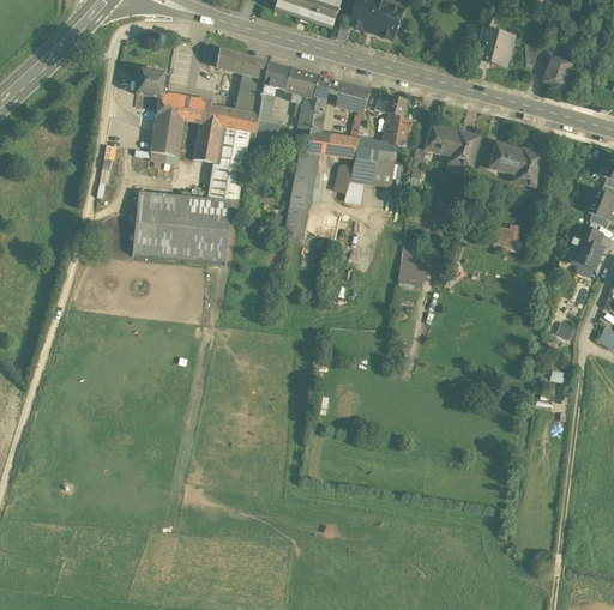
[(277,0),(274,8),(275,8),(276,7),(300,16),(300,17),(306,19),(307,18),(331,26),(330,28),(331,28),(341,0),(339,0),(339,1),(336,0),(277,0)]
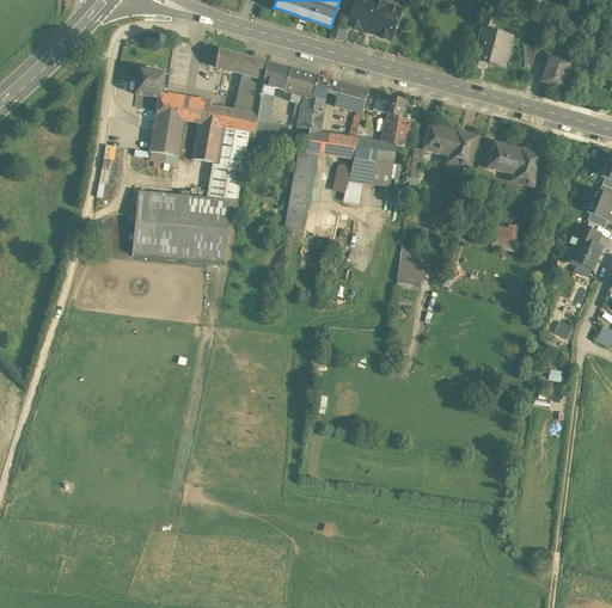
[(389,2),(381,0),(355,0),(348,23),(362,29),(363,25),(378,30),(377,34),(390,38),(402,8),(389,4),(389,2)]
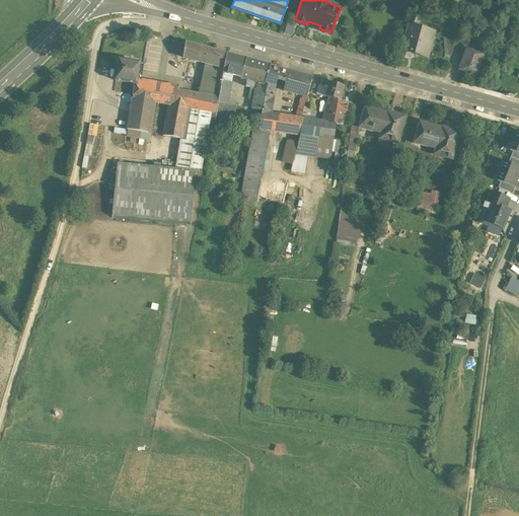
[(471,15),(467,26),(473,28),(477,30),(482,19),(471,15)]
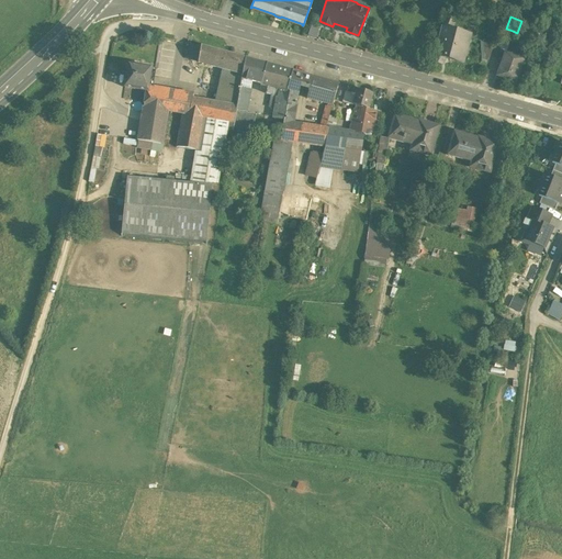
[(451,22),(445,19),(440,30),(433,59),(442,62),(444,57),(445,57),(446,53),(460,57),(465,34),(456,31),(457,29),(450,26),(451,22)]
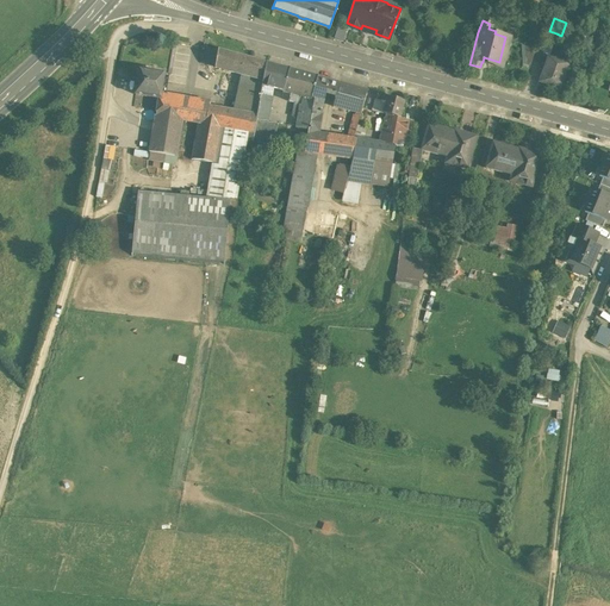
[(549,31),(542,50),(549,52),(556,33),(549,31)]
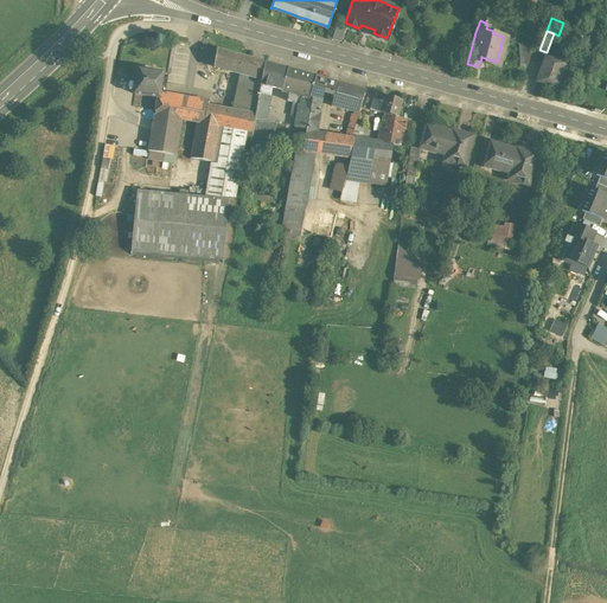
[(215,62),(217,47),(202,45),(199,59),(215,62)]
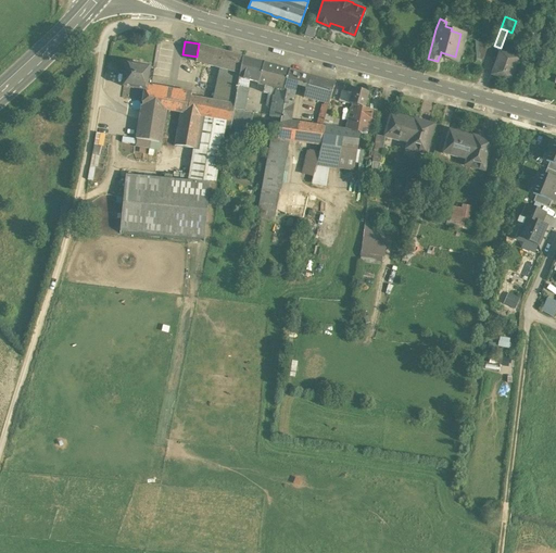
[(243,55),(199,44),(197,57),(197,60),(220,66),(228,68),(240,71),(243,55)]
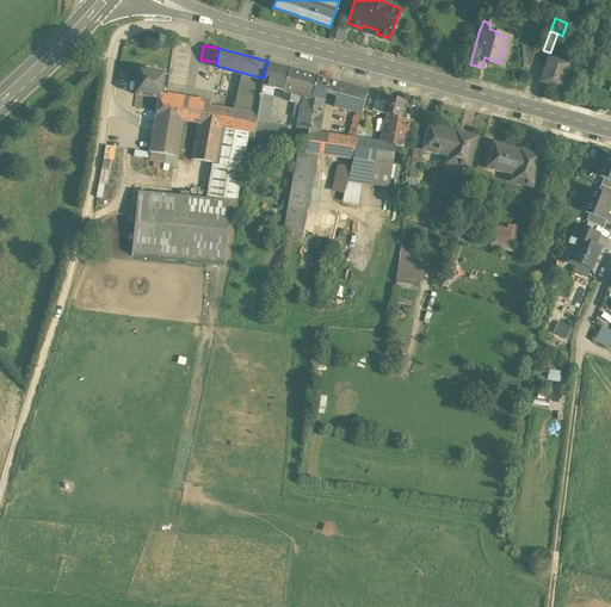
[(569,61),(549,55),(539,80),(560,87),(569,61)]
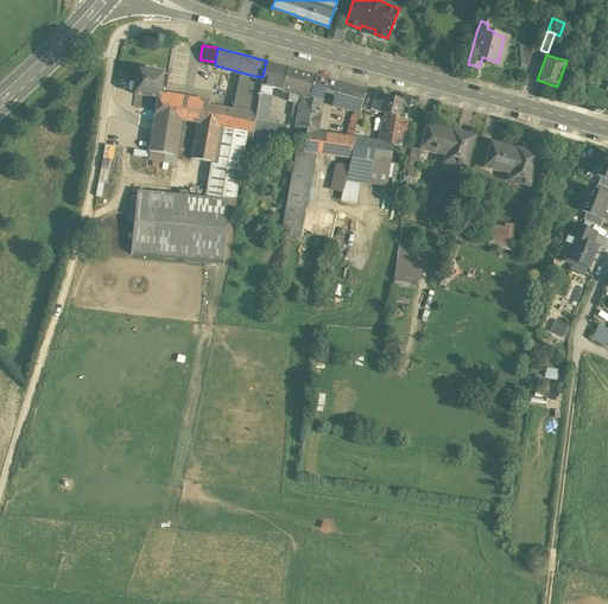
[(279,64),(266,61),(263,77),(261,82),(261,83),(273,87),(279,64)]
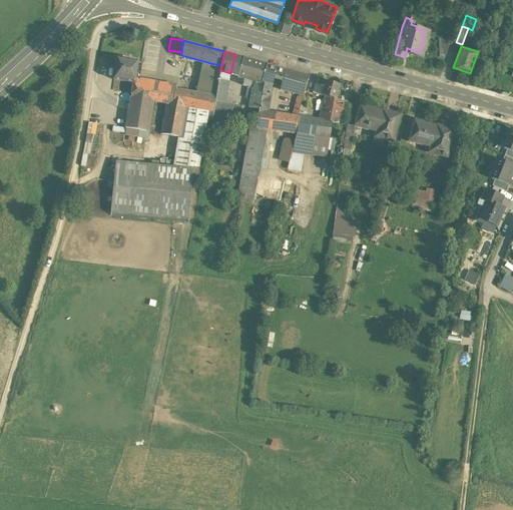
[(268,63),(235,54),(230,73),(255,80),(263,81),(268,63)]
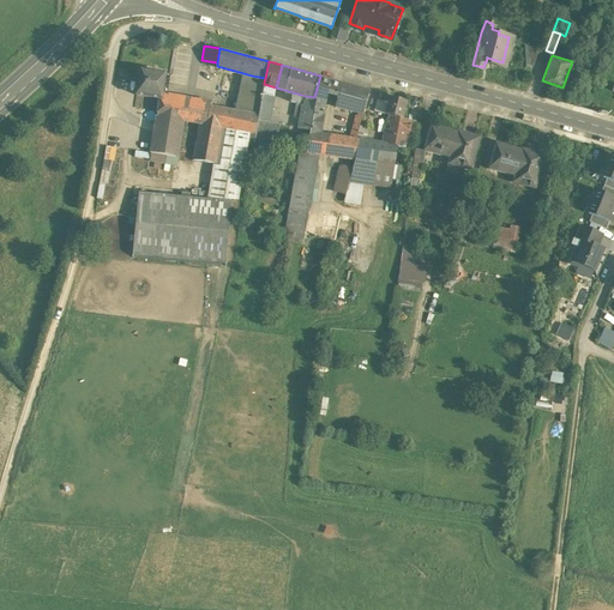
[(164,72),(140,68),(136,92),(160,97),(161,97),(163,85),(164,72)]
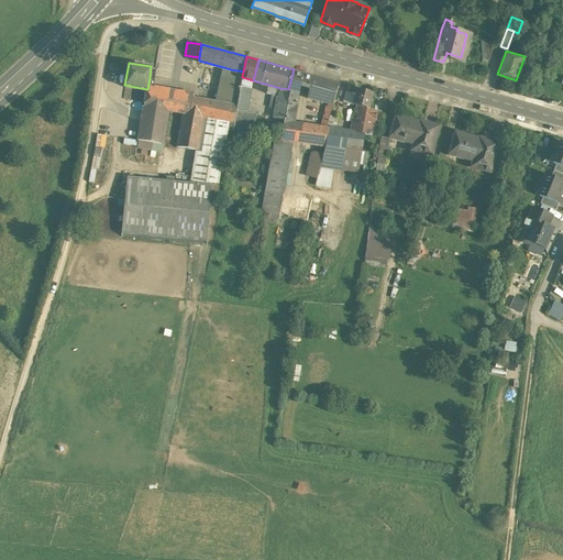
[(225,102),(231,69),(223,67),(217,100),(225,102)]
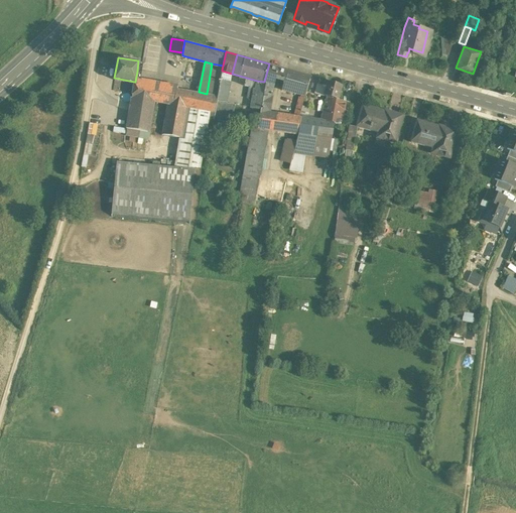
[(223,66),(212,63),(207,94),(199,92),(176,89),(174,104),(186,106),(215,110),(217,100),(218,94),(222,70),(223,66)]
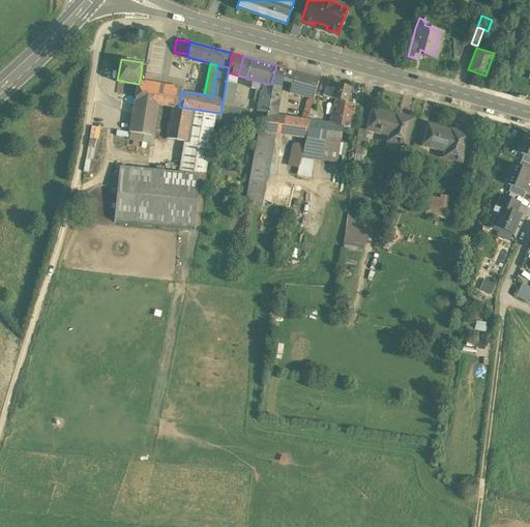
[(286,68),(276,65),(271,84),(272,85),(280,87),(283,79),(286,68)]
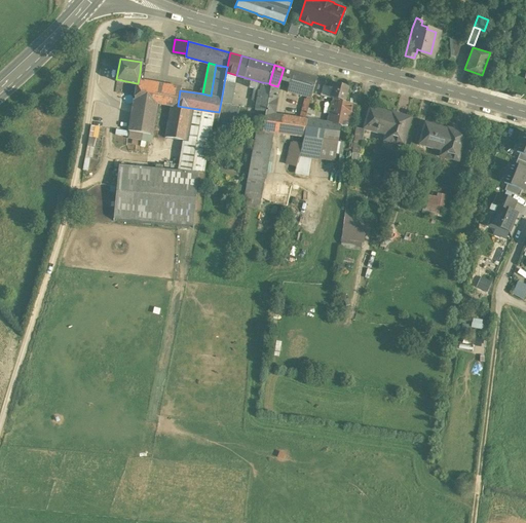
[(294,70),(284,68),(280,78),(291,80),(294,70)]
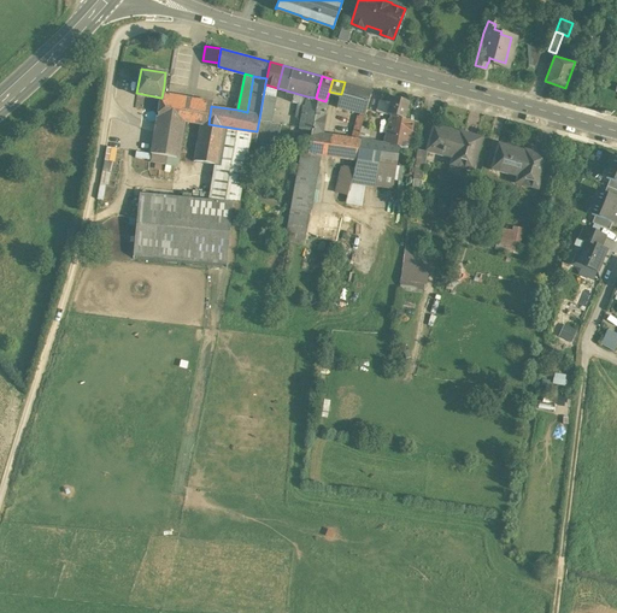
[(371,90),(345,82),(341,94),(339,100),(366,107),(371,90)]
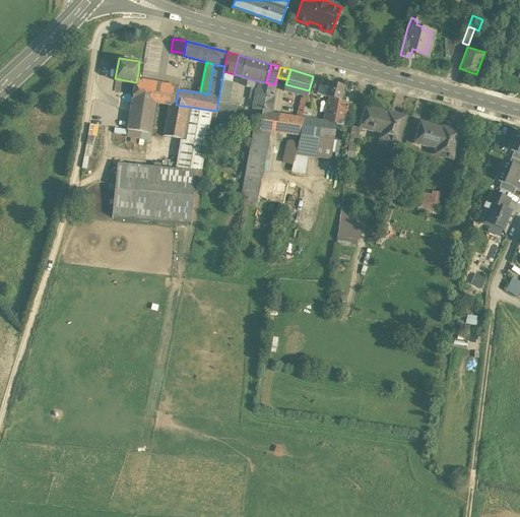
[(234,74),(223,71),(219,94),(230,95),(234,74)]
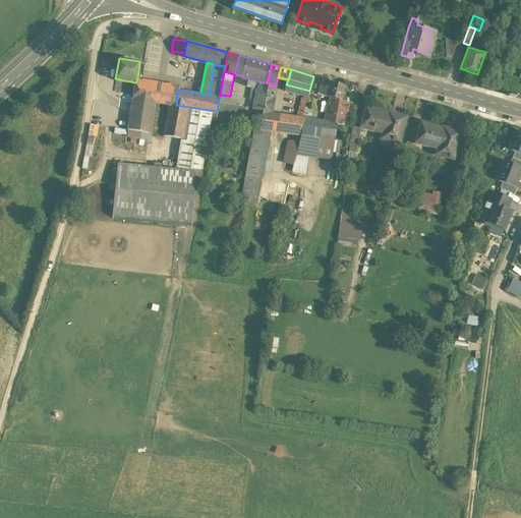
[(141,73),(138,72),(136,82),(135,82),(128,128),(141,130),(150,131),(155,101),(159,81),(140,78),(141,73)]
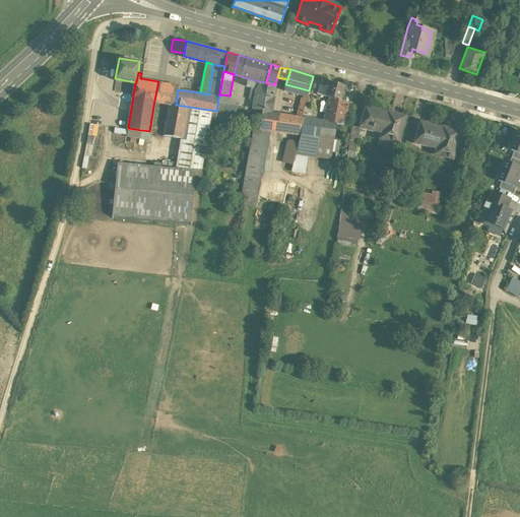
[(344,84),(326,79),(325,84),(329,85),(326,94),(329,95),(340,99),(344,84)]
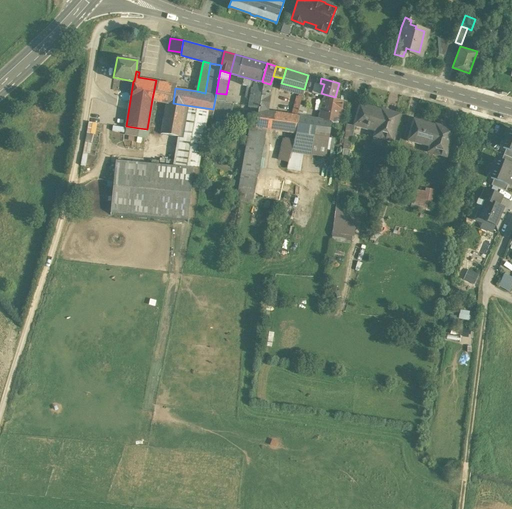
[(173,103),(175,88),(176,84),(156,80),(152,99),(166,102),(160,132),(179,135),(180,135),(185,105),(173,103)]
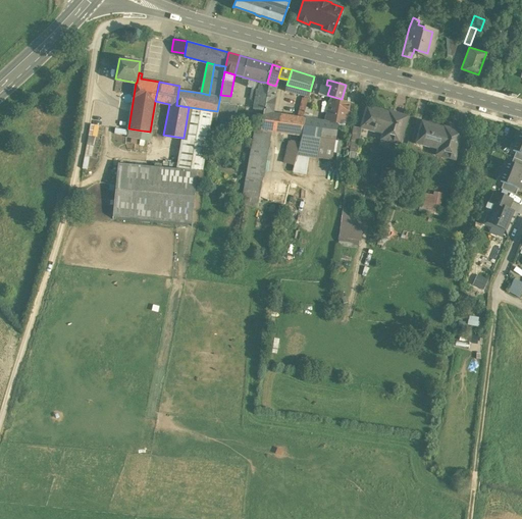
[(225,102),(219,101),(217,111),(216,119),(254,125),(261,126),(263,112),(266,94),(268,84),(267,83),(260,82),(255,107),(225,102)]
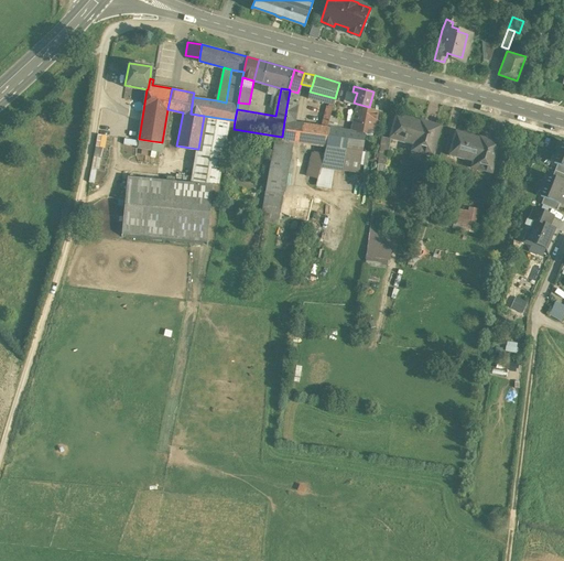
[(297,103),(297,93),(290,90),(288,101),(297,103)]
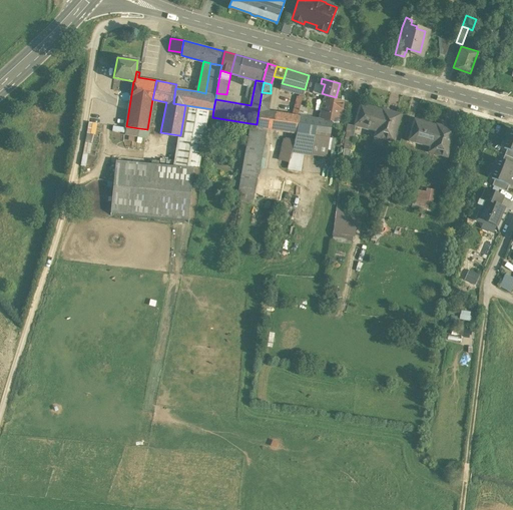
[(305,89),(282,83),(281,88),(297,92),(304,94),(305,89)]
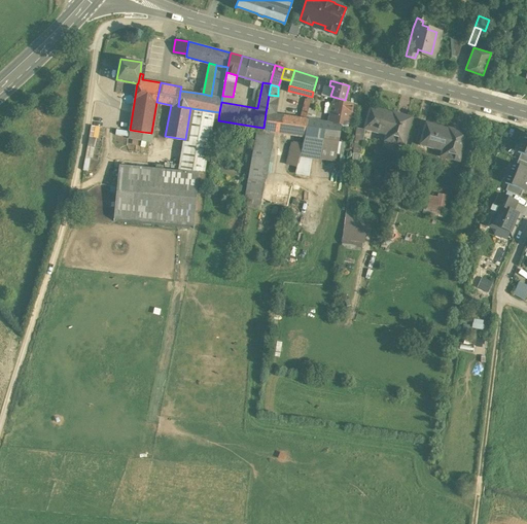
[(276,114),(278,96),(269,95),(266,113),(276,114)]
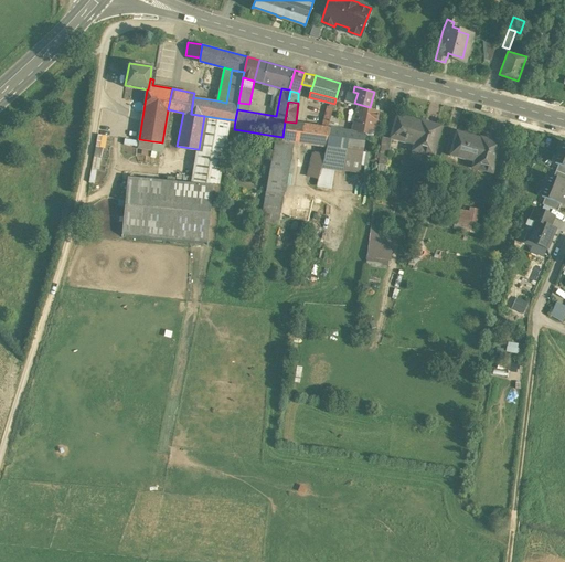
[(331,114),(334,104),(327,102),(321,124),(328,125),(331,114)]
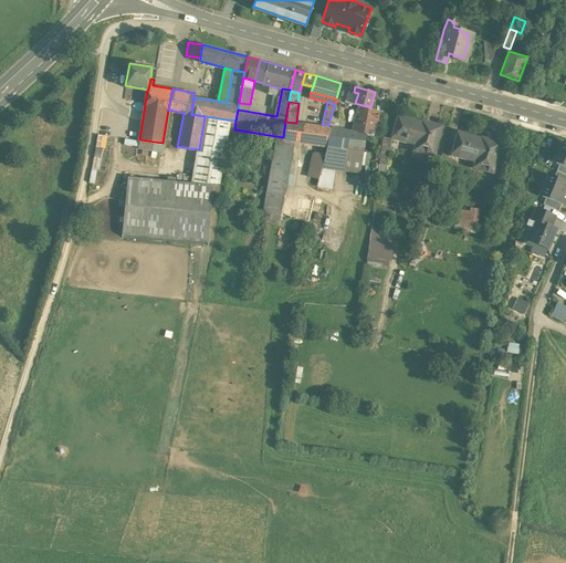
[(370,107),(358,104),(353,131),(366,133),(367,124),(375,125),(379,123),(377,118),(378,110),(370,107)]
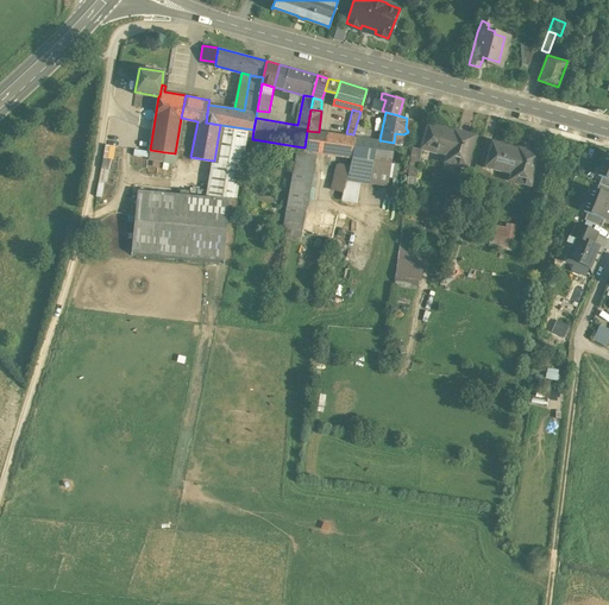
[(364,125),(357,123),(353,134),(352,137),(356,137),(360,138),(364,125)]
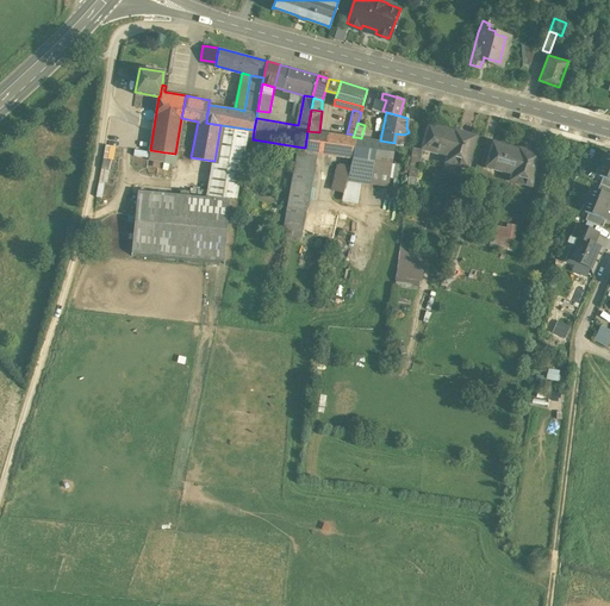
[(458,131),(428,123),(423,143),(437,148),(439,149),(440,148),(452,151),(449,162),(467,167),(475,135),(458,130),(458,131)]
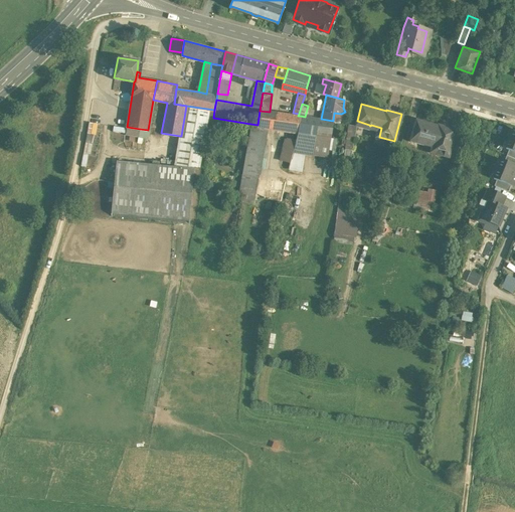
[(206,117),(213,118),(214,110),(186,106),(181,136),(180,136),(176,163),(194,165),(194,166),(198,166),(206,117)]
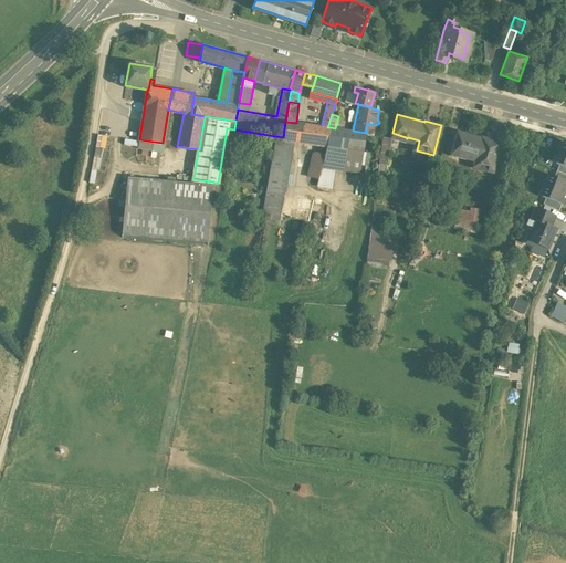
[(294,139),(296,123),(285,122),(283,137),(294,139)]
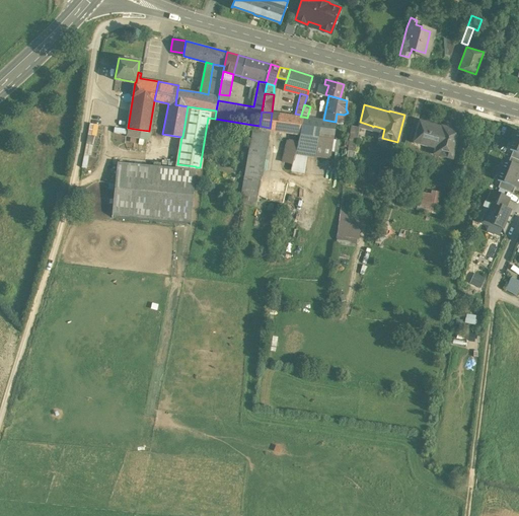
[(277,129),(279,113),(272,113),(270,128),(277,129)]
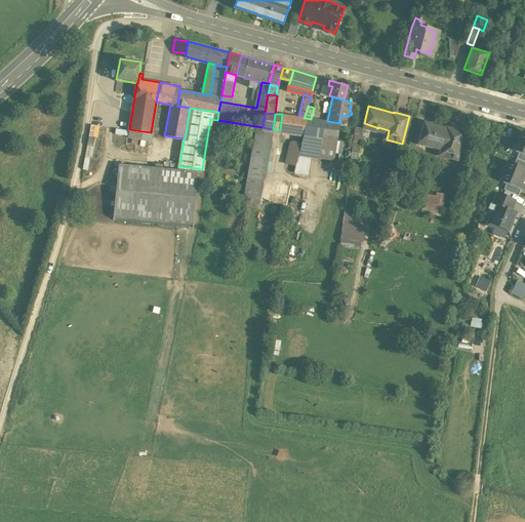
[(304,134),(307,118),(304,118),(286,115),(282,114),(280,130),(304,134)]
